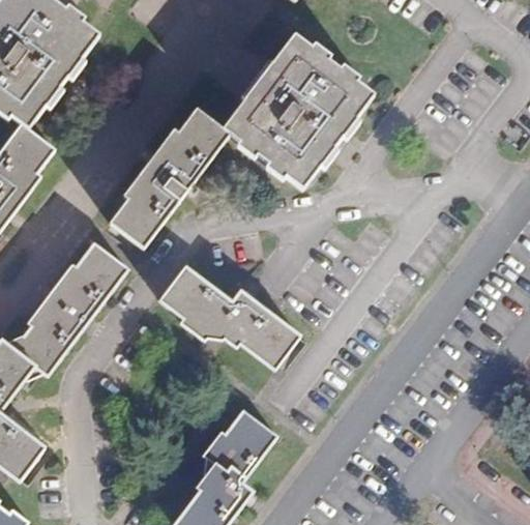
[(0,0),(0,111),(8,118),(11,114),(22,122),(29,127),(47,104),(51,108),(65,89),(60,85),(68,75),(72,78),(87,60),(82,56),(99,33),(83,21),(86,17),(69,4),(66,7),(56,0),(0,0)]
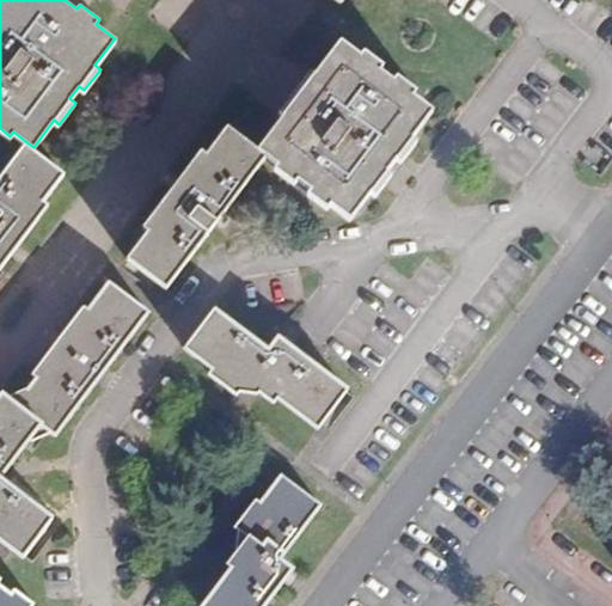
[(283,114),(258,146),(265,152),(279,161),(275,165),(294,179),(298,176),(311,187),(307,190),(326,204),(330,201),(350,215),(371,189),(375,193),(391,171),(386,167),(396,155),(401,159),(416,138),(411,134),(432,108),(412,92),(416,87),(396,73),(393,78),(379,67),(383,63),(363,48),(360,53),(341,38),(316,71),(311,67),(279,109),(283,114)]
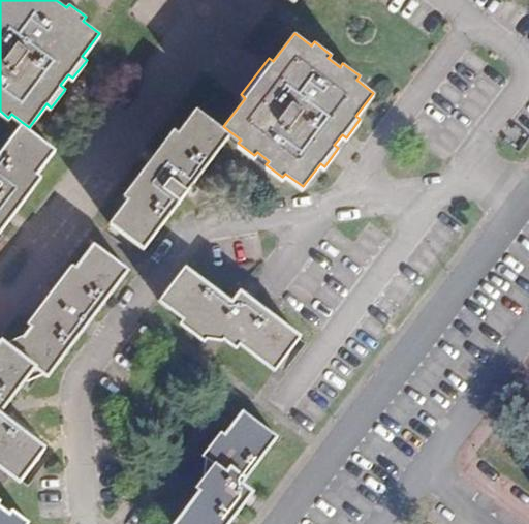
[(144,245),(229,131),(223,126),(196,106),(179,130),(175,127),(125,192),(128,195),(111,220),(144,245)]
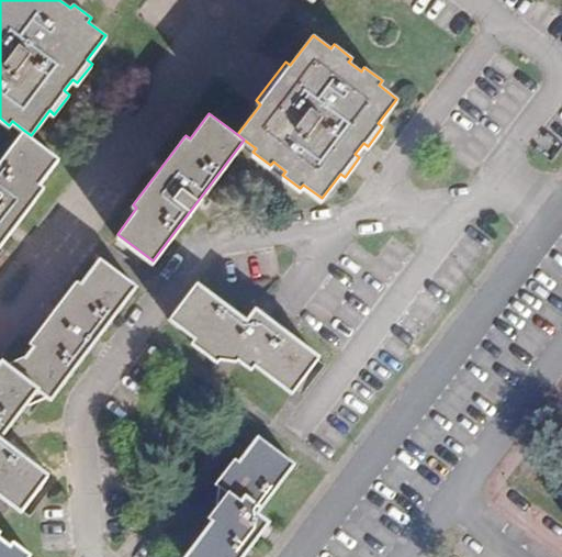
[(0,159),(0,242),(44,185),(40,181),(58,156),(31,135),(23,130),(0,159)]
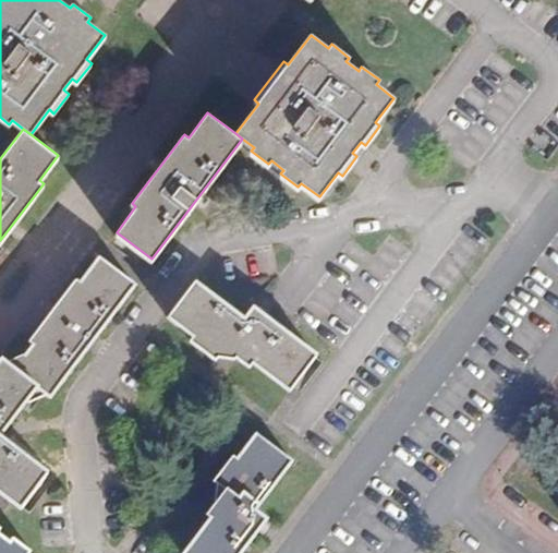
[(35,340),(25,352),(15,367),(37,383),(47,391),(50,393),(135,280),(100,254),(81,279),(76,276),(29,337),(35,340)]
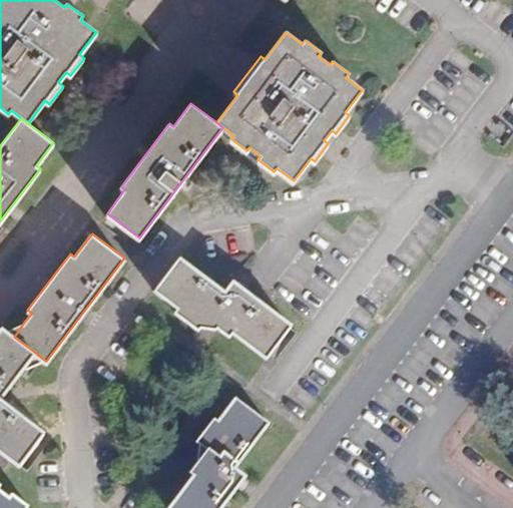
[(233,280),(225,290),(179,256),(155,288),(178,306),(175,310),(198,327),(206,317),(229,334),(232,330),(267,355),(291,323),(233,280)]
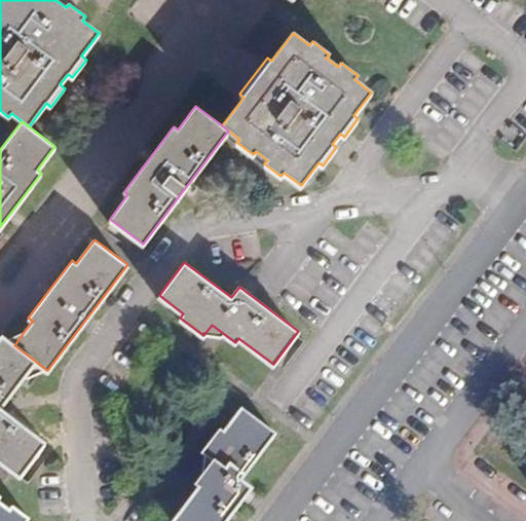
[(14,345),(24,332),(23,331),(5,338),(14,345)]
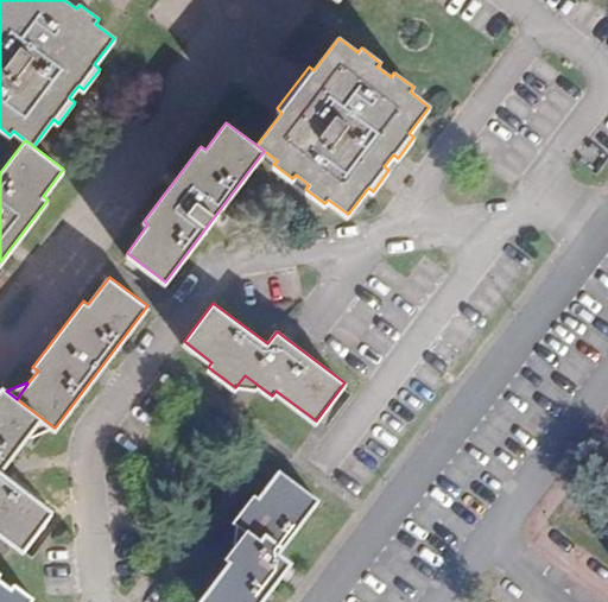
[(40,417),(17,399),(6,391),(2,388),(0,391),(0,531),(23,549),(52,512),(0,471),(0,470),(30,432),(40,417)]
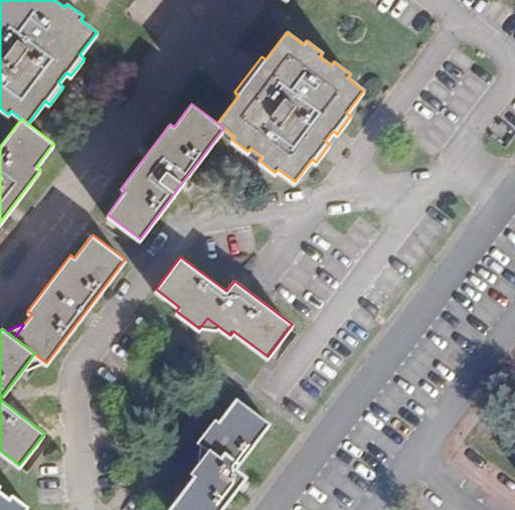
[(27,367),(43,360),(34,353),(25,366),(27,367)]
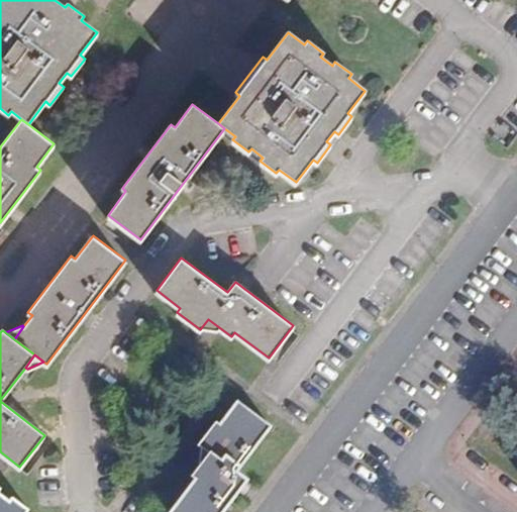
[(235,469),(271,422),(238,398),(220,421),(216,418),(199,441),(209,449),(192,473),(196,476),(170,510),(173,511),(219,511),(246,477),(235,469)]
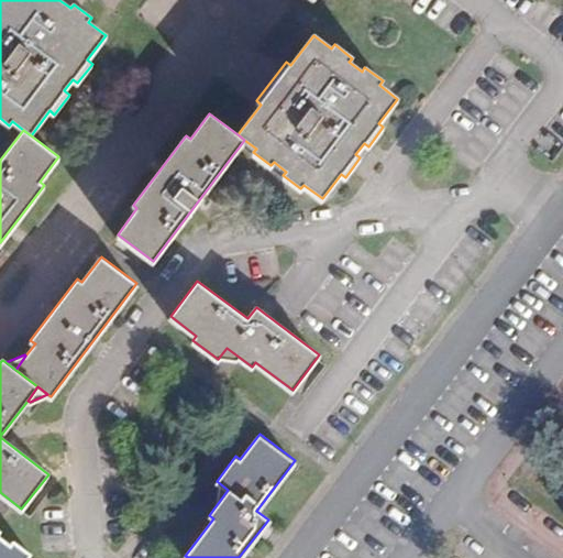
[(0,557),(29,557),(28,557),(31,554),(13,540),(10,544),(0,536),(0,531),(0,529),(0,557)]
